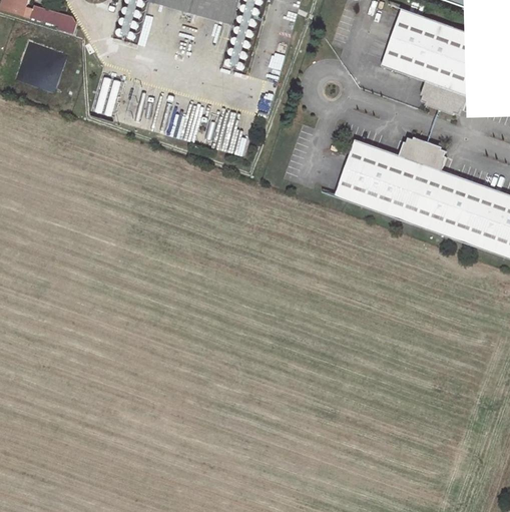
[(3,0),(1,7),(29,16),(31,8),(25,6),(26,0),(3,0)]
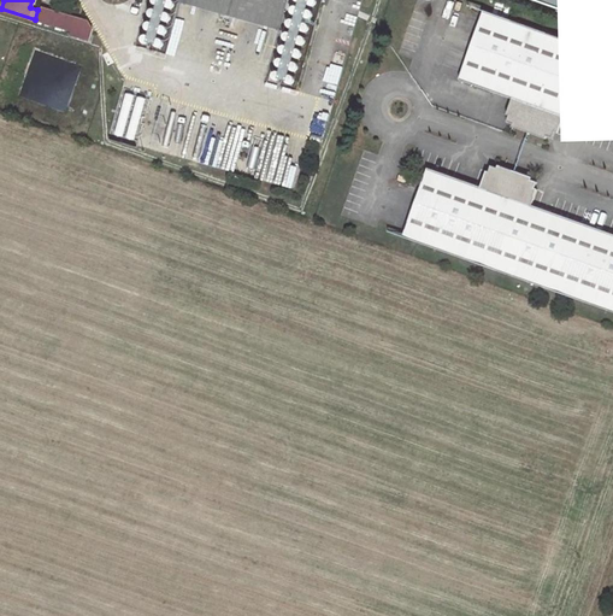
[(177,0),(278,28),(286,0),(177,0)]
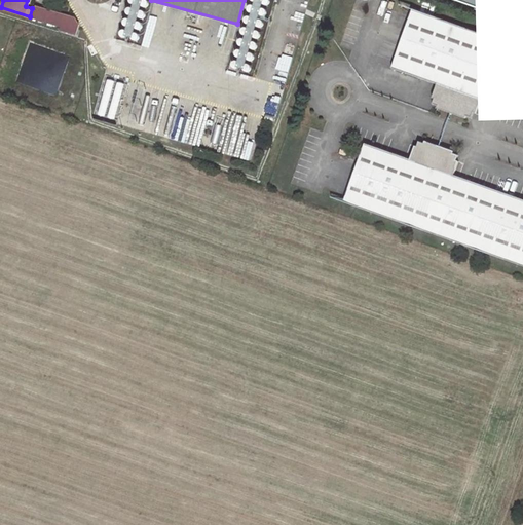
[(446,0),(511,23),(515,13),(519,0),(446,0)]
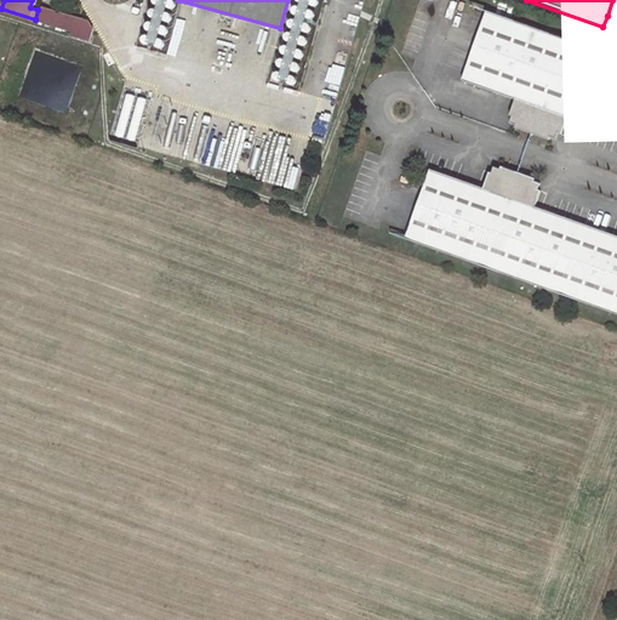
[(35,20),(69,30),(69,34),(87,39),(91,27),(85,18),(74,15),(39,5),(38,10),(35,20)]
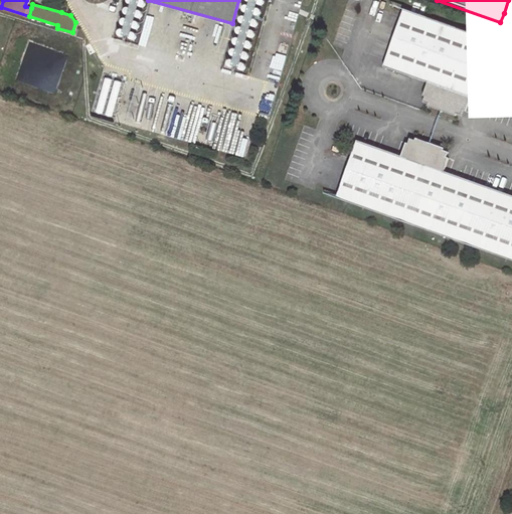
[(511,48),(416,14),(401,11),(381,66),(424,81),(419,96),(422,97),(428,99),(425,103),(425,105),(454,115),(454,113),(456,109),(461,110),(463,111),(469,98),(511,113),(511,48)]
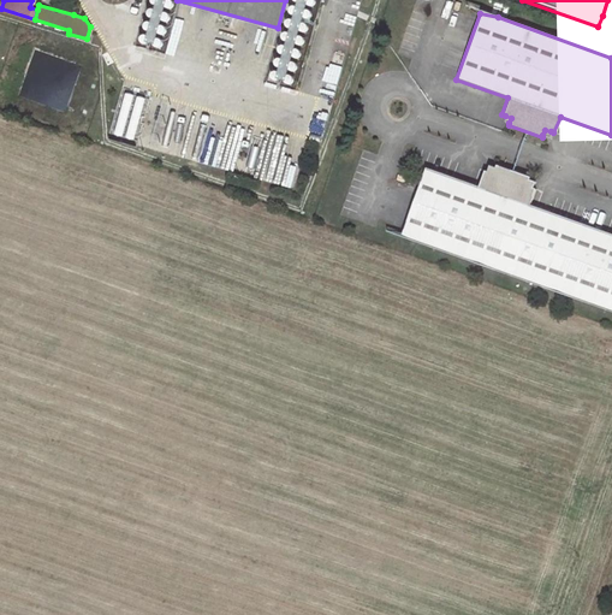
[(292,182),(299,135),(283,132),(275,179),(292,182)]
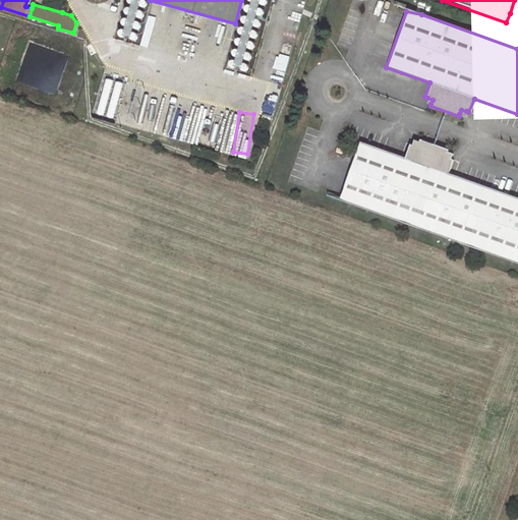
[(352,206),(517,264),(517,197),(448,173),(453,160),(450,159),(444,157),(446,152),(446,150),(418,139),(418,140),(416,146),(410,143),(409,143),(403,157),(359,140),(340,196),(352,206)]
